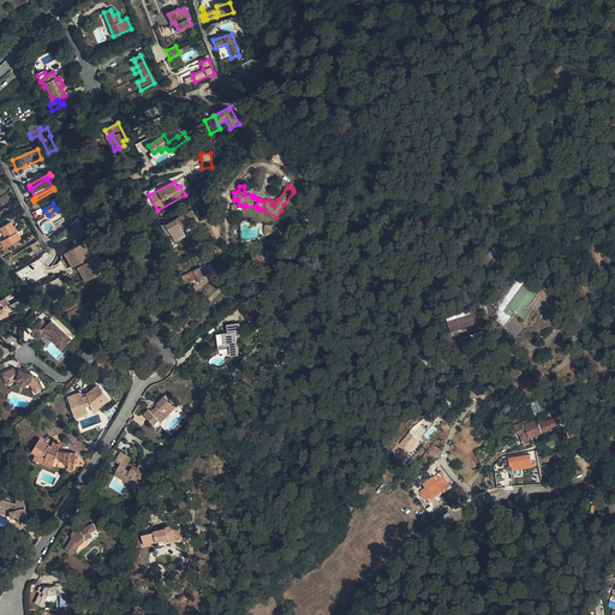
[(192,210),(165,224),(174,243),(186,237),(183,230),(198,222),(192,210)]
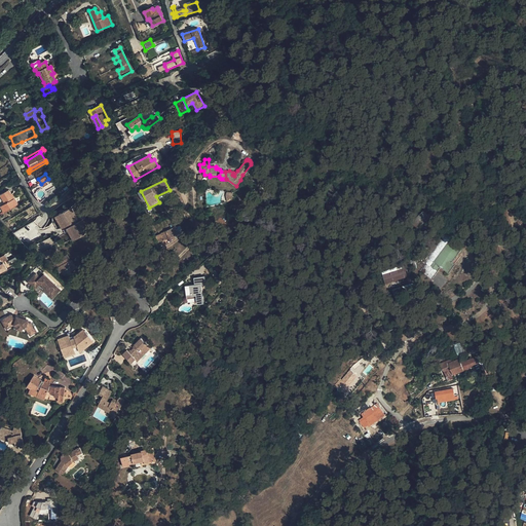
[(9,191),(0,196),(4,204),(0,207),(0,208),(3,214),(17,205),(9,191)]
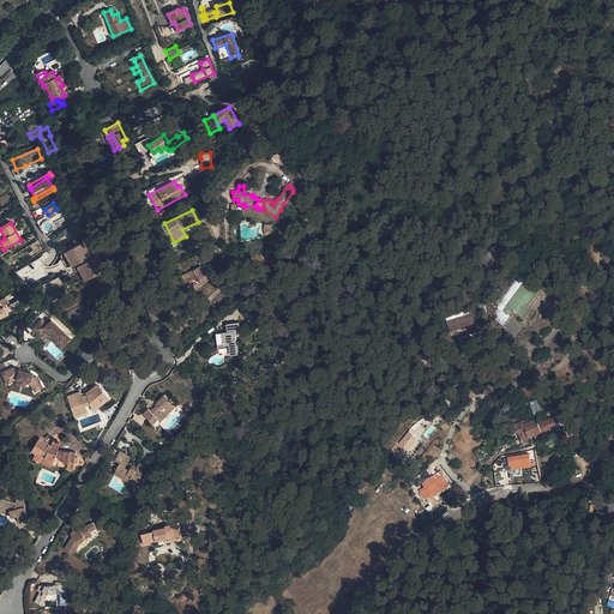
[(89,257),(80,242),(66,250),(74,264),(89,257)]
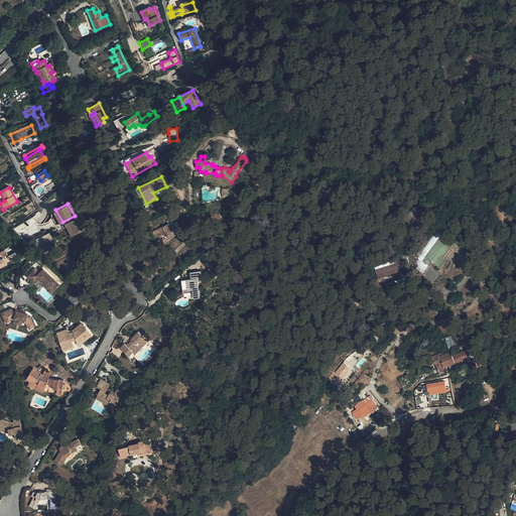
[(122,207),(111,213),(116,224),(128,219),(122,207)]
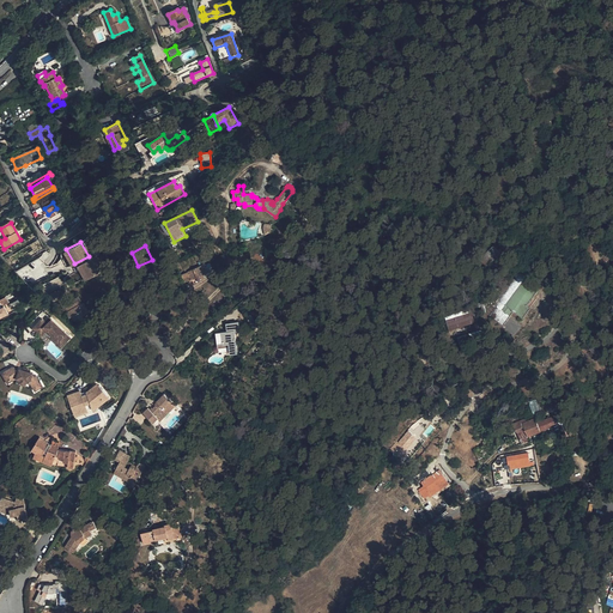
[(74,263),(66,249),(62,252),(71,266),(74,263)]
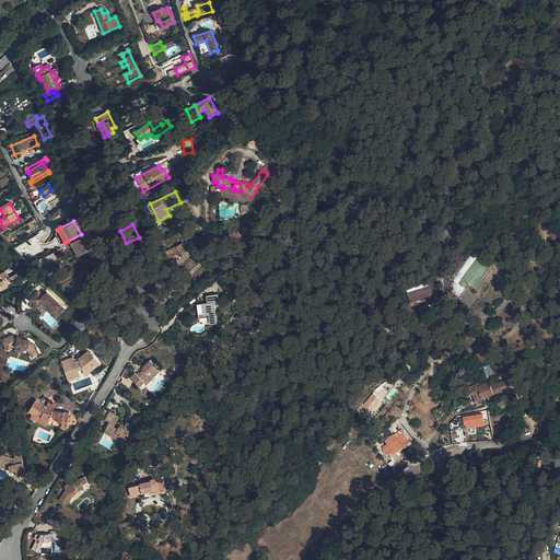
[(501,231),(497,241),(503,244),(505,241),(508,235),(501,231)]
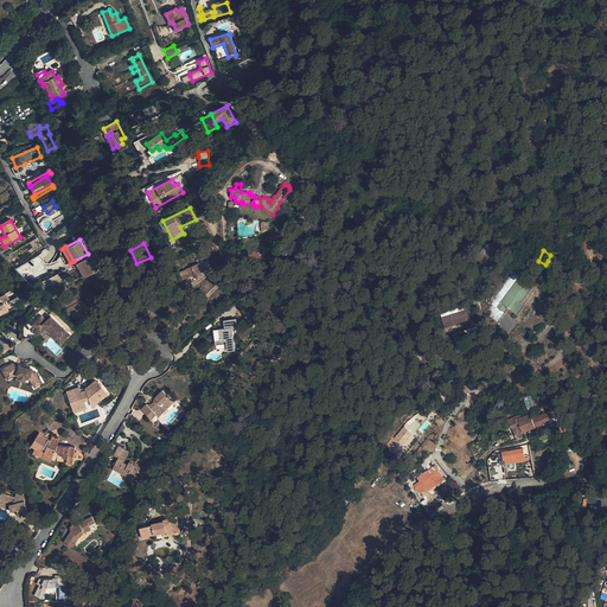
[(101,268),(94,253),(89,256),(80,261),(88,275),(101,268)]
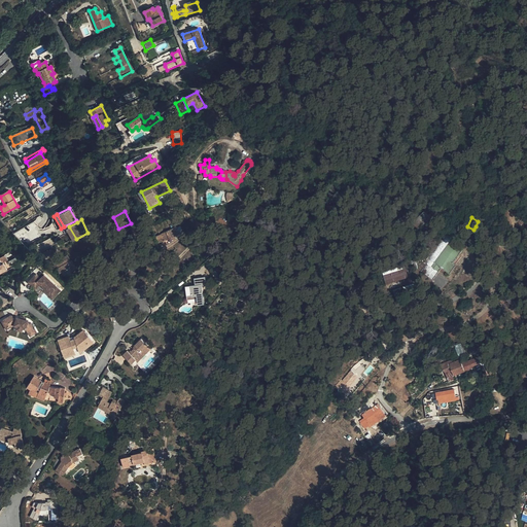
[(69,226),(77,222),(76,220),(64,226),(65,229),(69,226)]
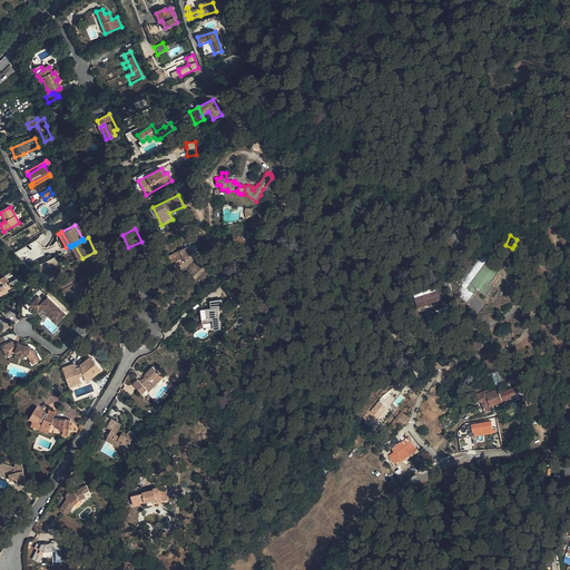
[(111,249),(106,238),(101,241),(107,252),(111,249)]
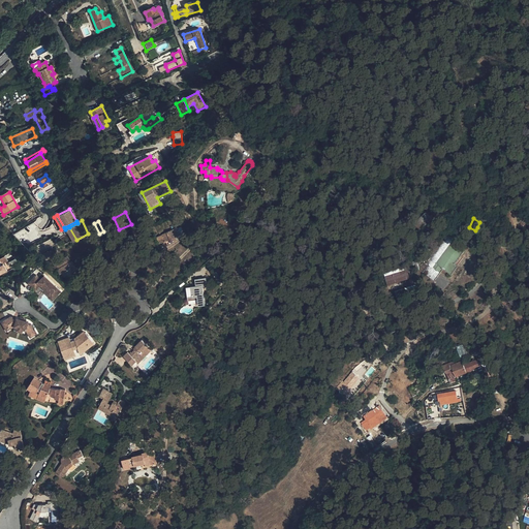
[(76,240),(69,227),(65,229),(72,242),(76,240)]
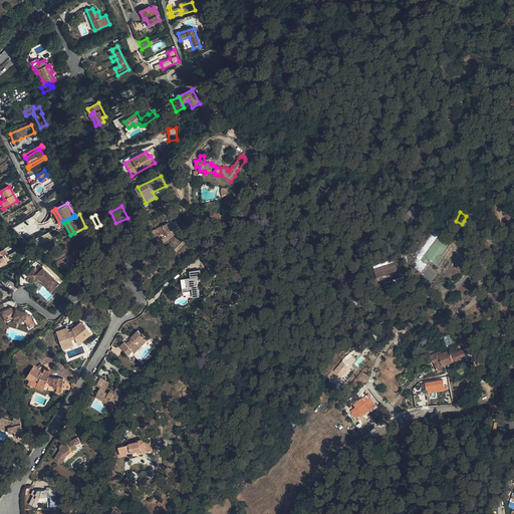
[(171,222),(152,231),(155,237),(174,228),(171,222)]
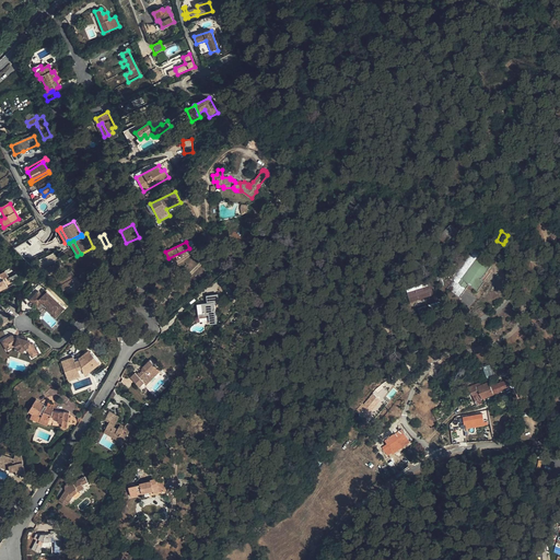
[(458,283),(479,255),(482,251),(480,249),(477,247),(447,289),(461,298),(466,289),(458,283)]
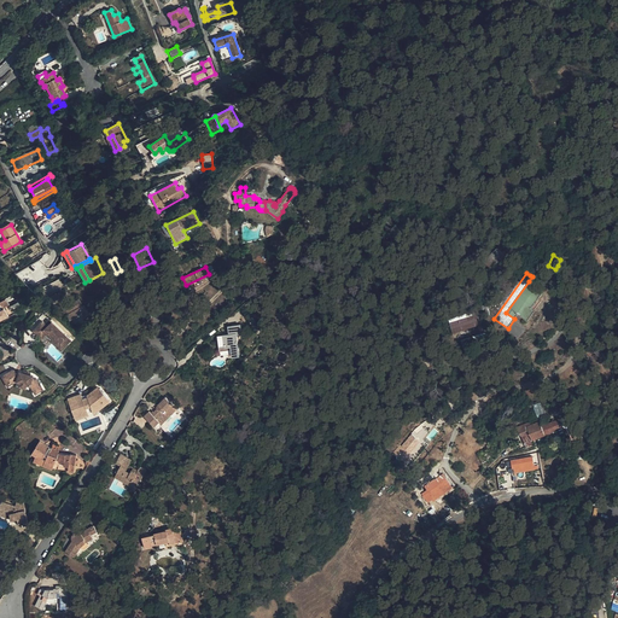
[(173,290),(181,287),(179,279),(170,280),(173,290)]
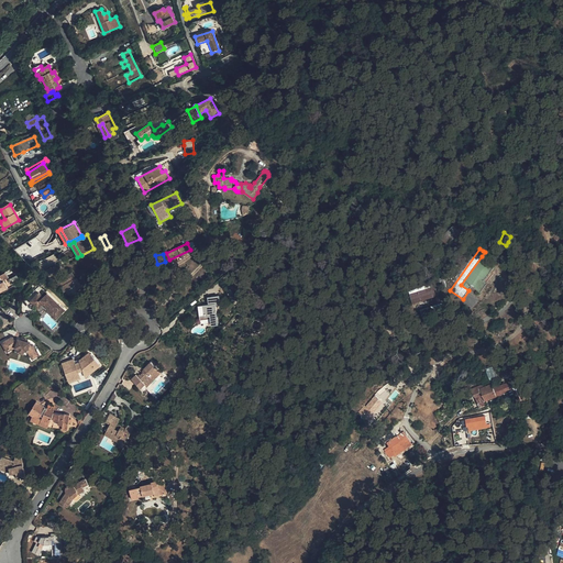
[(461,285),(468,290),(472,286),(476,289),(483,278),(486,280),(496,266),(482,256),(461,285)]
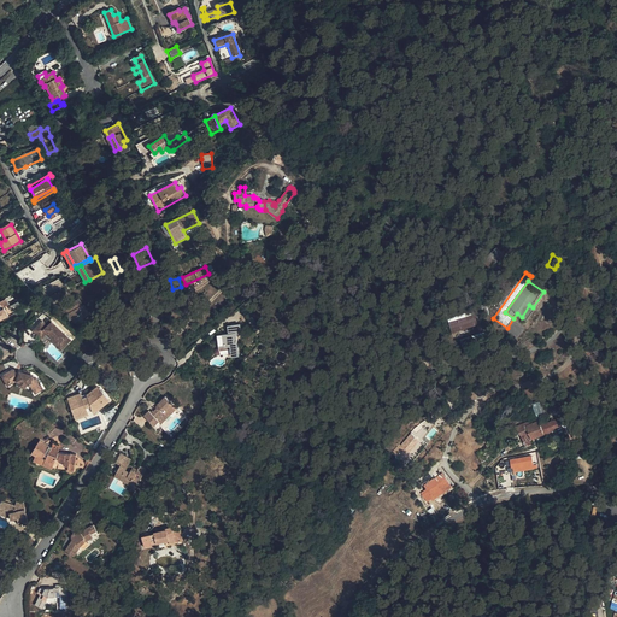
[(65,311),(81,301),(78,298),(77,299),(64,307),(65,311)]
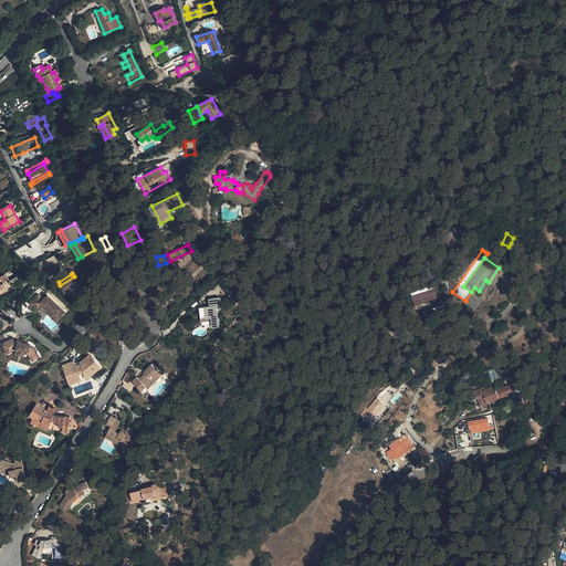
[(74,276),(60,285),(66,296),(71,294),(81,287),(74,276)]
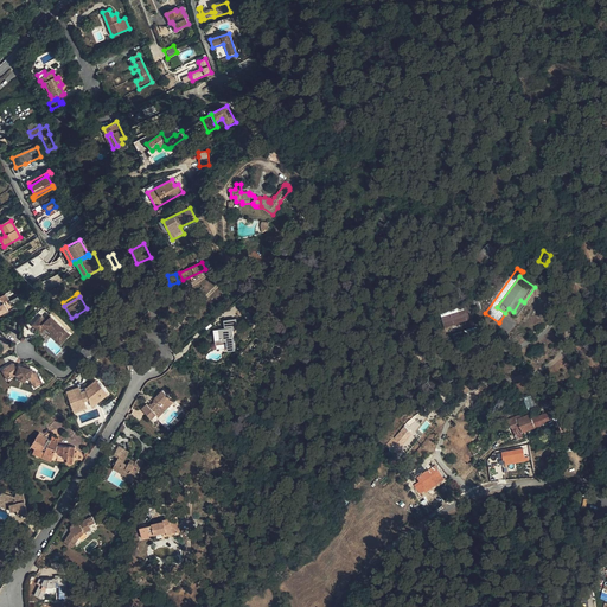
[(477,298),(440,310),(446,326),(455,324),(477,317),(474,308),(479,307),(477,298)]
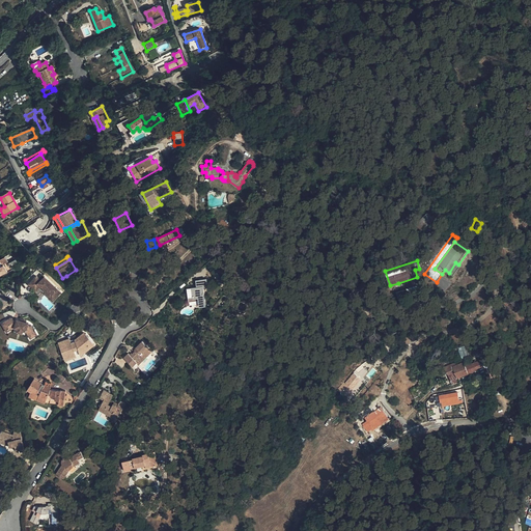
[(455,262),(449,273),(454,276),(455,274),(460,266),(458,264),(455,262)]
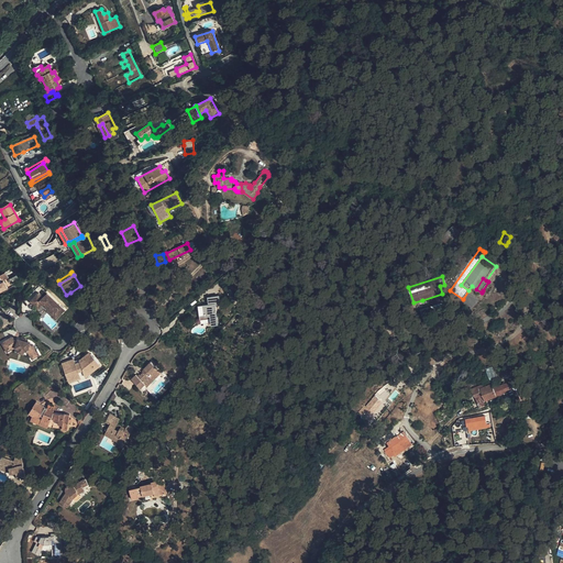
[(80,286),(70,293),(74,296),(76,295),(83,290),(80,286)]
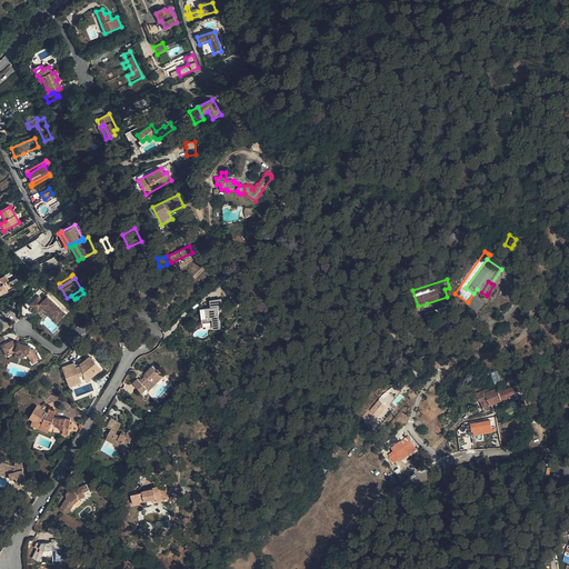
[(37,293),(28,302),(32,307),(38,301),(41,305),(47,310),(49,309),(53,313),(59,308),(46,293),(41,298),(37,293)]
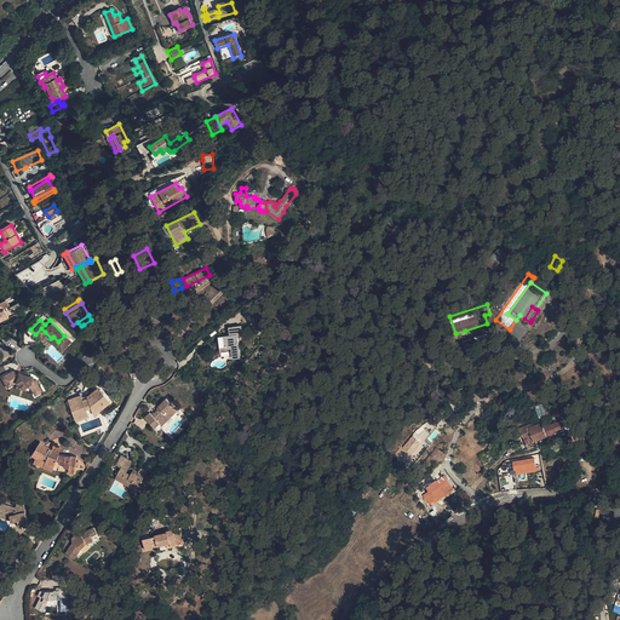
[(241,326),(230,327),(230,336),(224,337),(218,337),(220,352),(233,351),(234,357),(240,356),(237,336),(242,334),(241,326)]
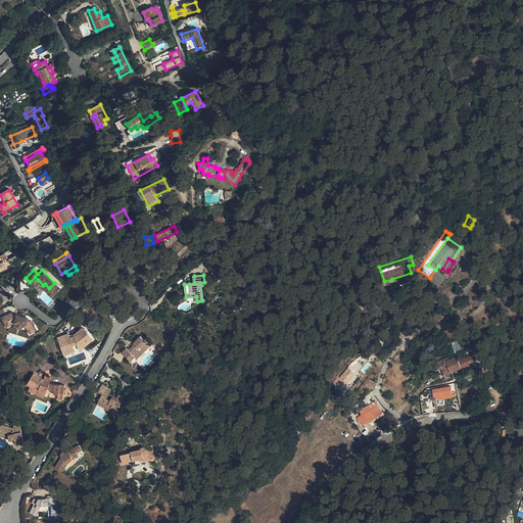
[(393,295),(415,288),(413,282),(410,283),(407,284),(407,282),(391,287),(393,295)]
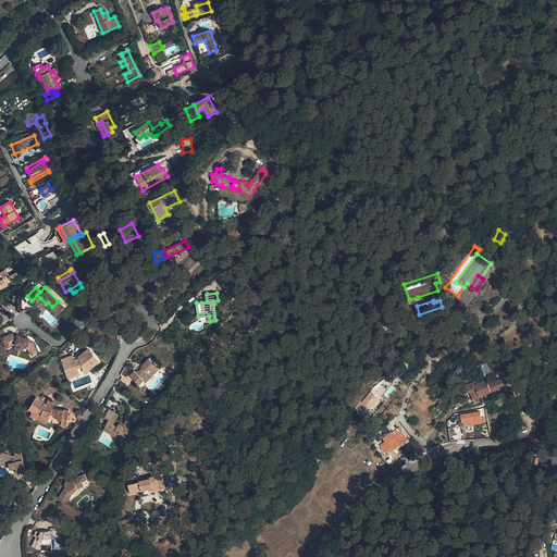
[(62,305),(58,301),(52,307),(48,302),(46,304),(44,306),(52,314),(62,305)]
